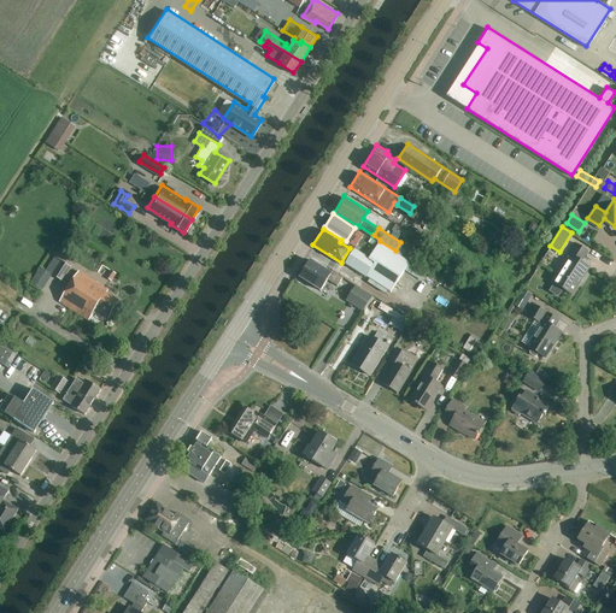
[(409,260),(377,241),(368,255),(353,247),(344,261),(365,275),(389,289),(409,260)]
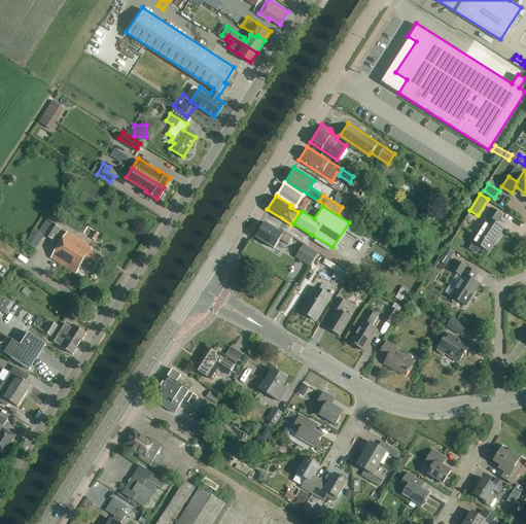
[(472,240),(469,246),(469,248),(475,250),(477,250),(480,245),(487,249),(502,226),(495,222),(500,213),(490,207),(482,219),(485,221),(474,239),(472,240)]
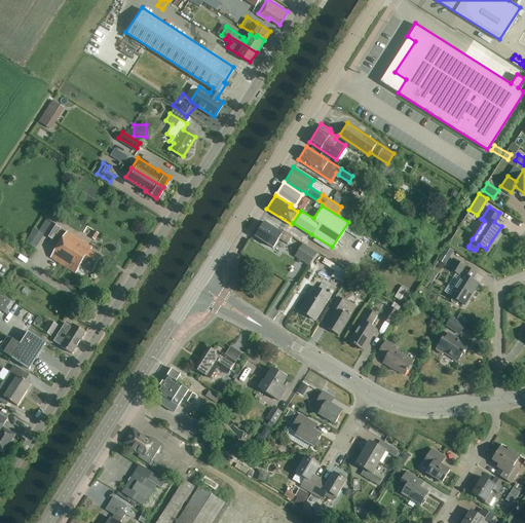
[(353,225),(358,220),(345,212),(342,218),(353,225)]
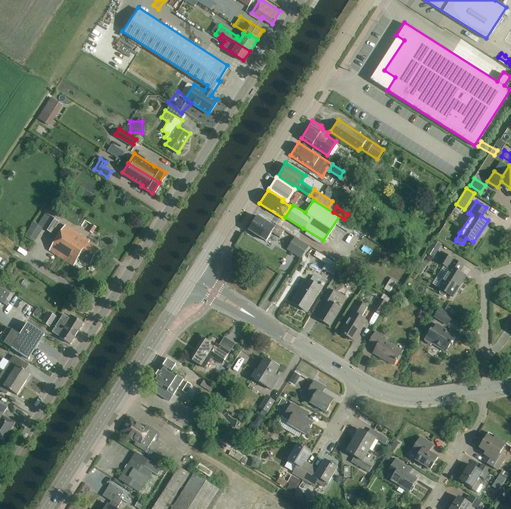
[(52,232),(59,221),(44,212),(37,223),(52,232)]
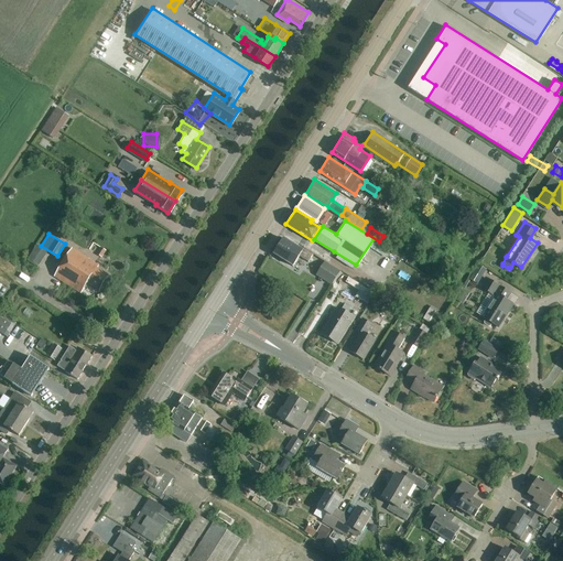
[(301,248),(283,236),(273,251),(292,263),(299,254),(307,259),(312,252),(302,247),(301,248)]
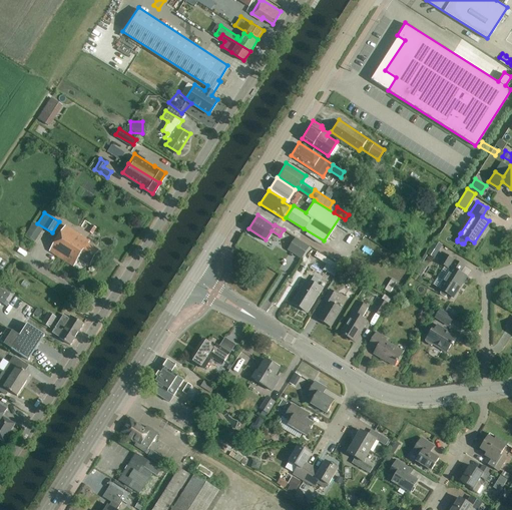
[(89,263),(98,248),(87,241),(89,238),(65,223),(48,249),(73,266),(78,256),(89,263)]
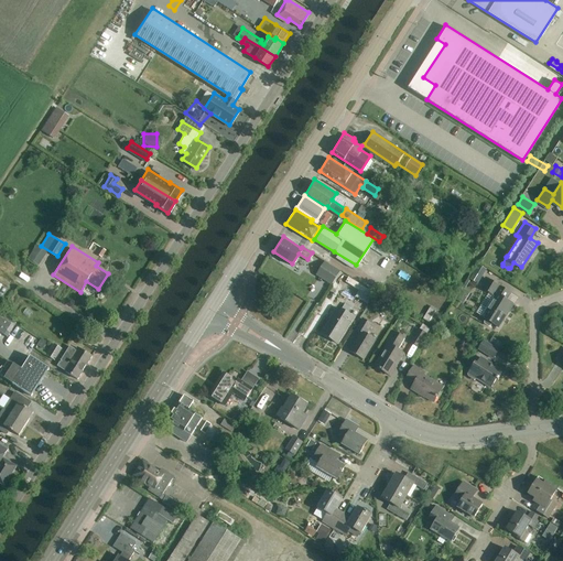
[(100,257),(105,249),(99,246),(95,252),(100,257)]
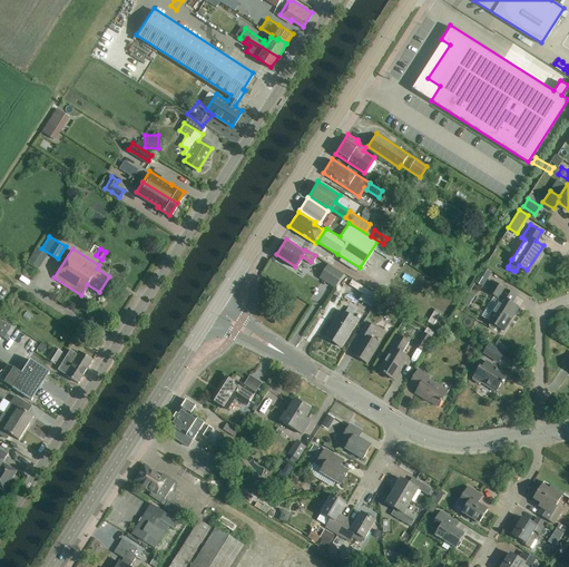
[(326,262),(319,275),(335,285),(343,273),(326,262)]
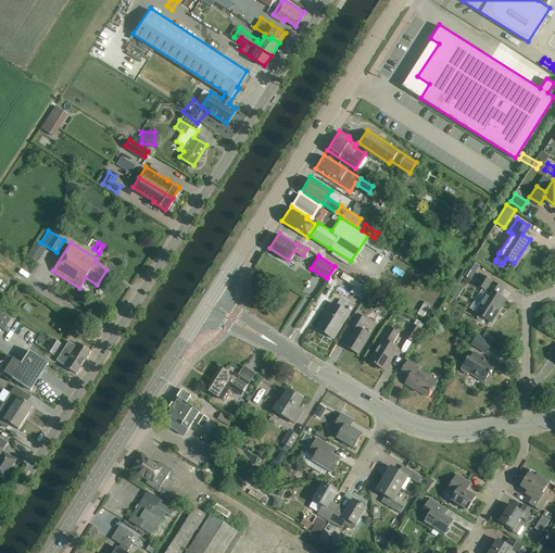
[(475,272),(479,264),(469,259),(465,265),(475,272)]
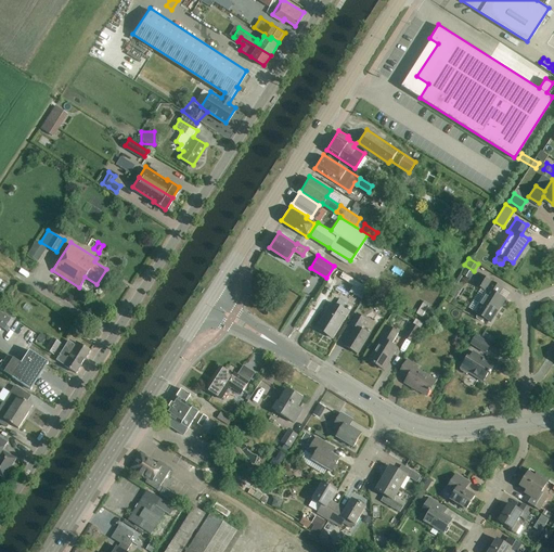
[(489,320),(504,297),(497,293),(501,286),(478,272),(473,281),(486,290),(473,309),(489,320)]
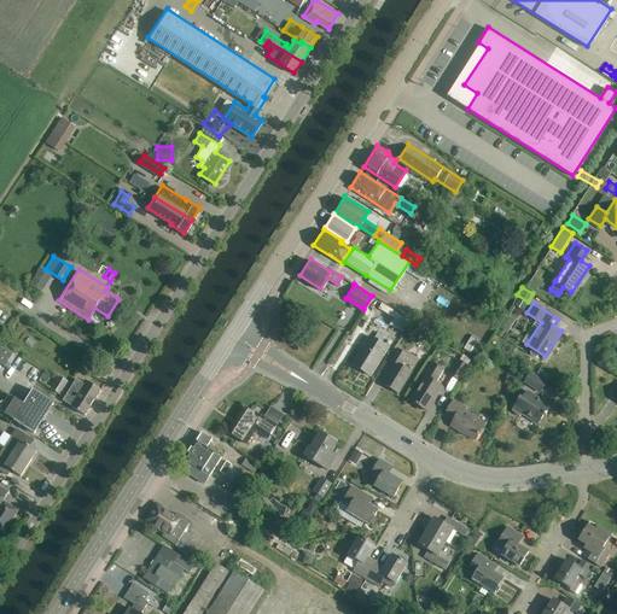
[(377,329),(372,337),(370,334),(351,363),(368,374),(386,345),(379,340),(383,334),(377,329)]
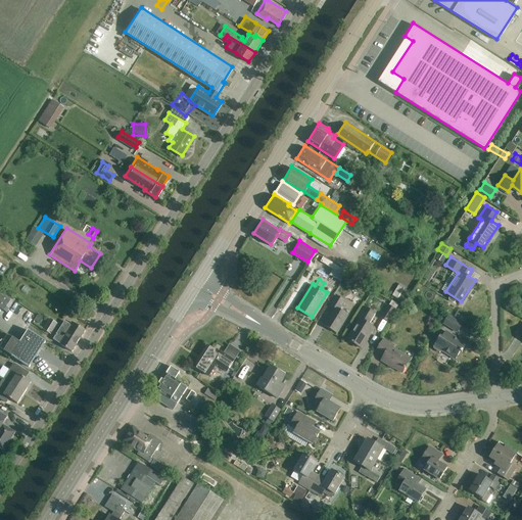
[(3,291),(0,288),(0,304),(6,308),(13,297),(3,291)]
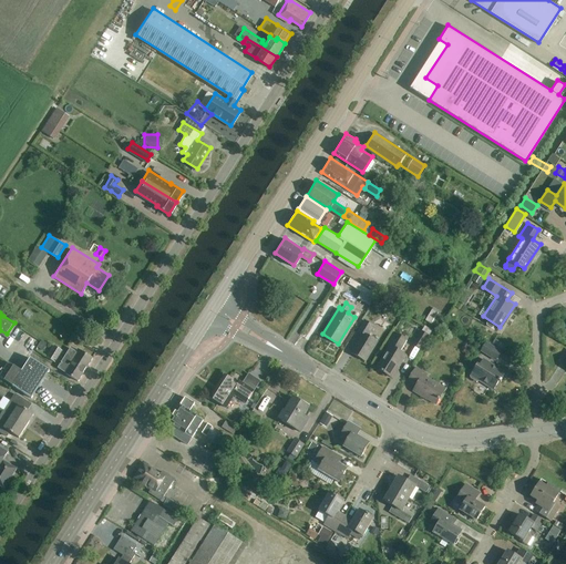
[(364,360),(377,340),(367,335),(373,325),(363,318),(358,329),(362,332),(350,351),(364,360)]
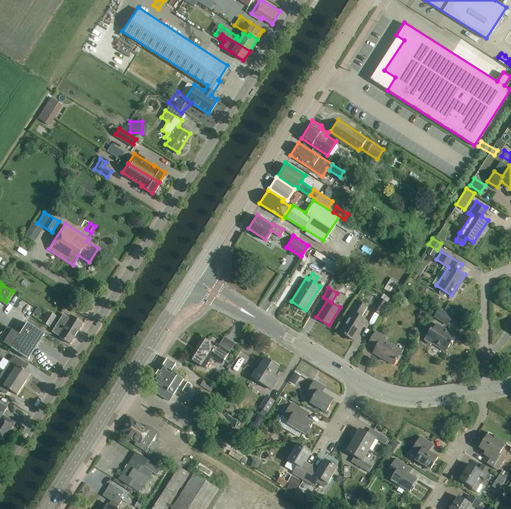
[(379,314),(389,296),(381,291),(370,309),(379,314)]
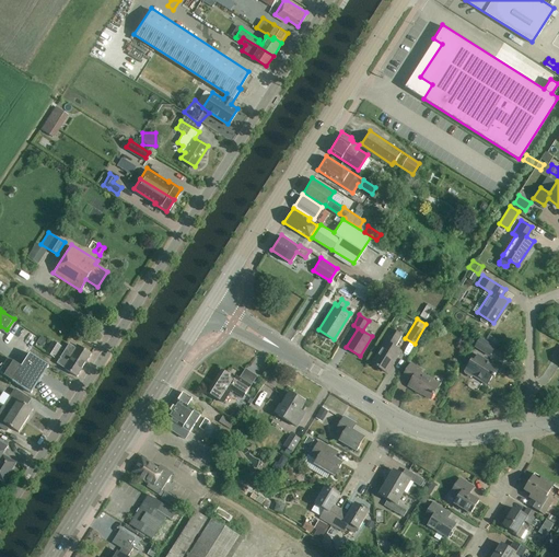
[(82,337),(85,332),(76,326),(72,332),(82,337)]
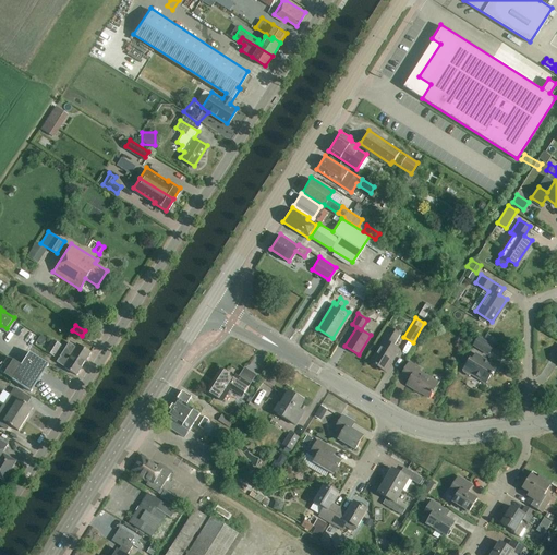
[(385,370),(398,348),(391,344),(399,333),(388,325),(379,338),(382,340),(370,361),(385,370)]
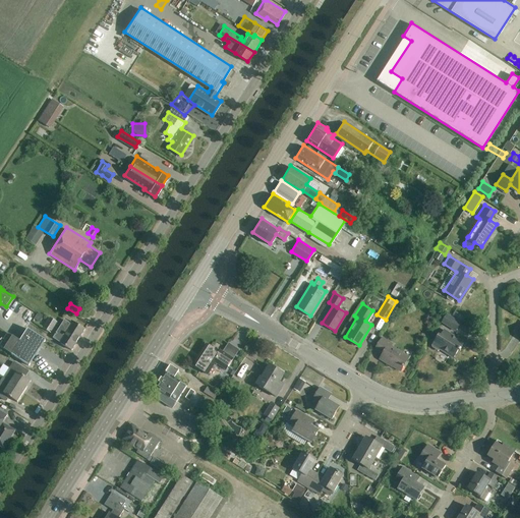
[(454,328),(456,328),(459,323),(459,321),(447,313),(445,313),(442,319),(443,321),(454,328)]
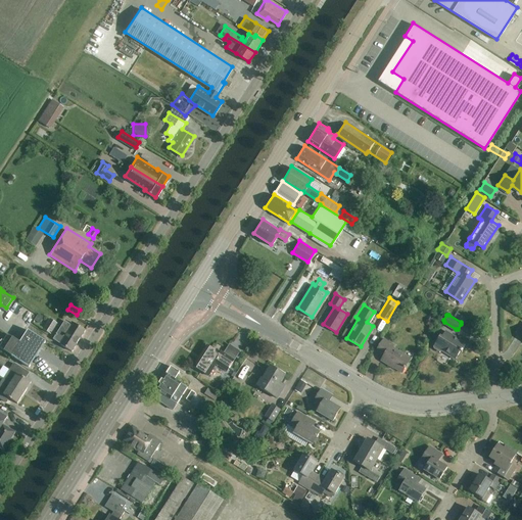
[(50,333),(57,322),(48,316),(42,327),(50,333)]
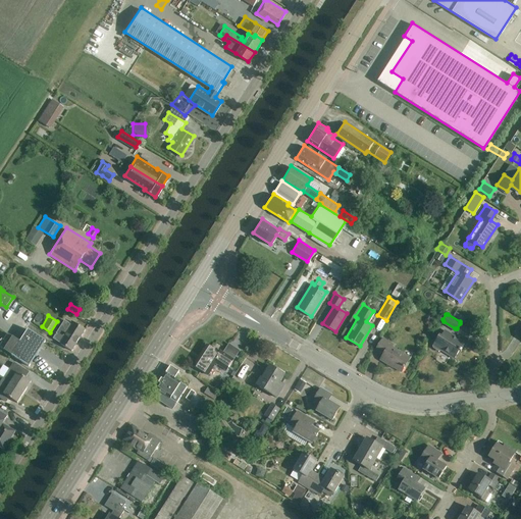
[(69,320),(64,317),(52,336),(59,341),(59,342),(70,349),(84,328),(70,319),(69,320)]
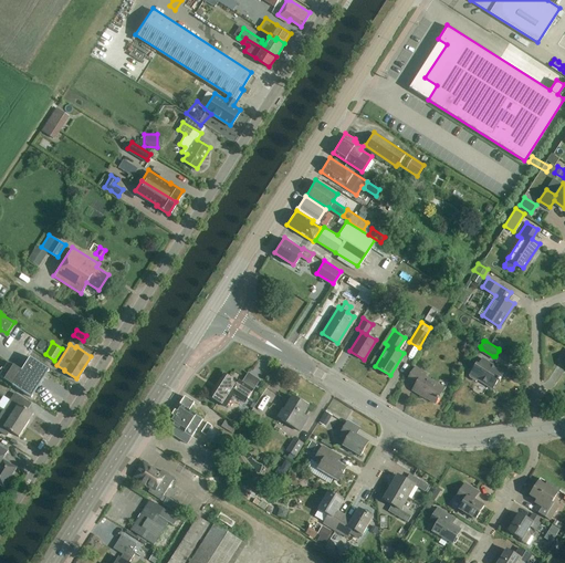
[(49,368),(31,357),(30,356),(21,369),(8,361),(0,372),(0,376),(30,396),(49,368)]
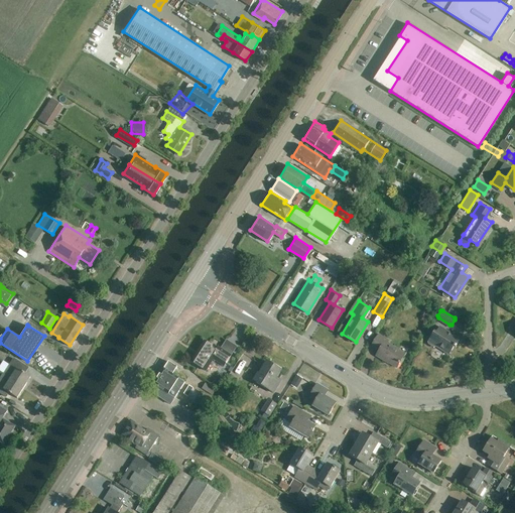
[(458,336),(439,326),(437,326),(433,333),(430,333),(426,340),(426,342),(432,346),(434,345),(434,344),(447,352),(449,352),(453,345),(455,346),(456,344),(458,339),(458,336)]
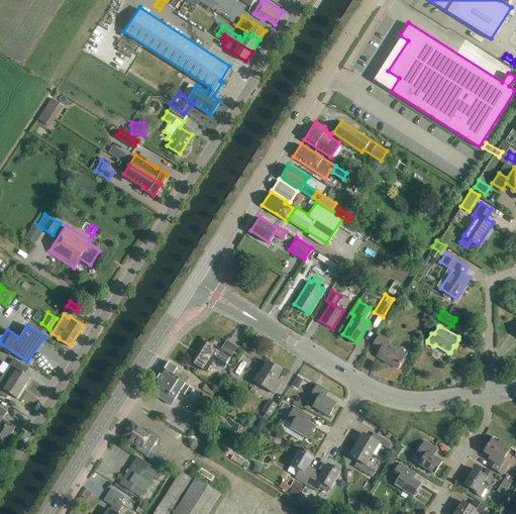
[(335,328),(326,331),(329,341),(338,338),(335,328)]
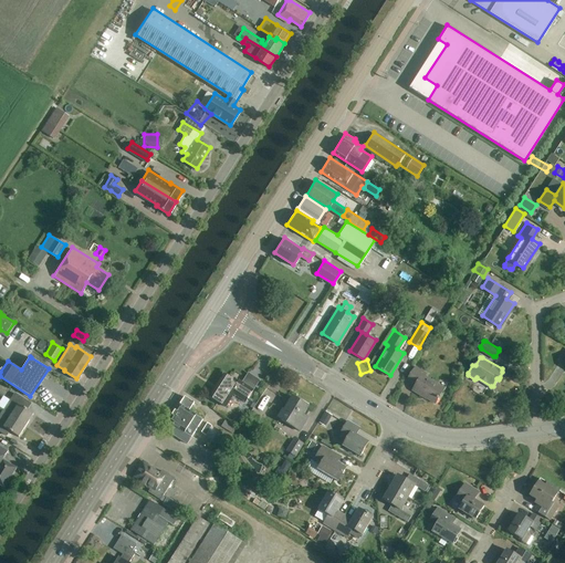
[(433,402),(443,386),(424,374),(425,372),(414,365),(406,377),(415,383),(411,388),(421,395),(421,394),(433,402)]
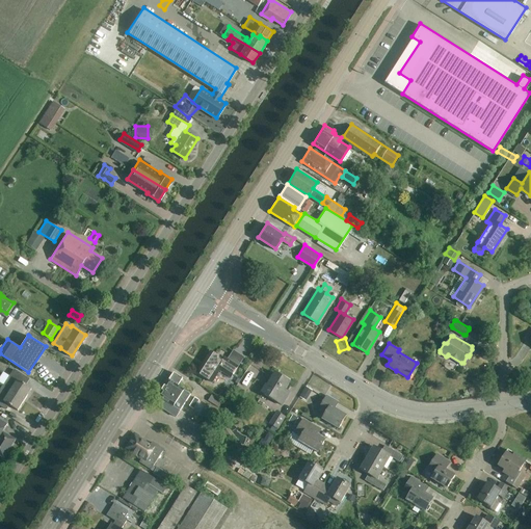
[(222,358),(210,349),(195,370),(211,380),(219,368),(230,375),(237,364),(226,356),(223,355),(222,358)]
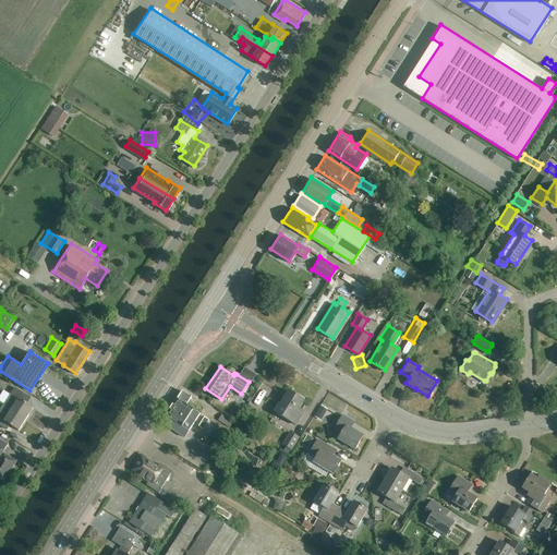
[(389,370),(383,372),(385,378),(391,375),(389,370)]
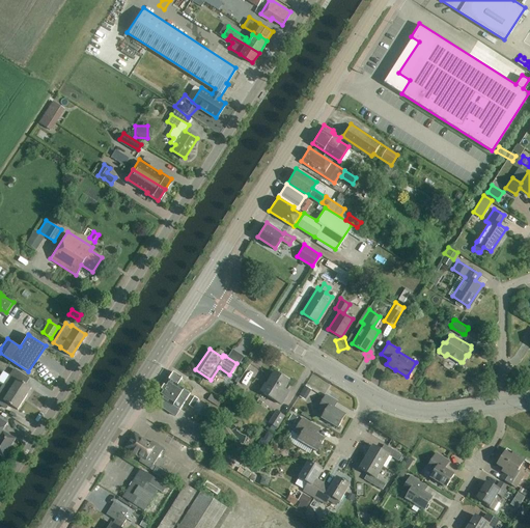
[(186,380),(182,377),(182,376),(172,370),(167,378),(157,393),(162,397),(158,404),(174,414),(193,386),(186,380)]
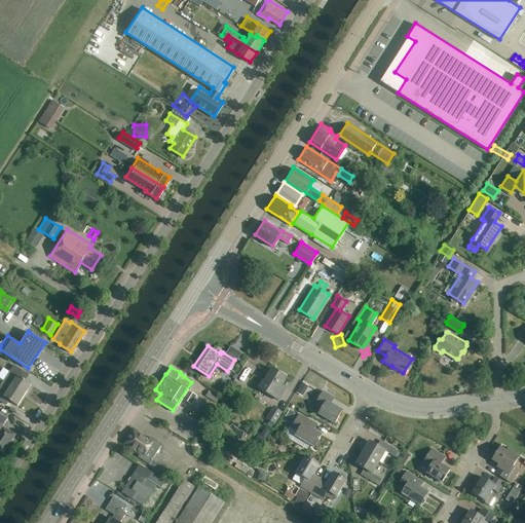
[(280,383),(286,375),(271,367),(263,379),(262,379),(258,386),(277,399),(286,386),(280,383)]
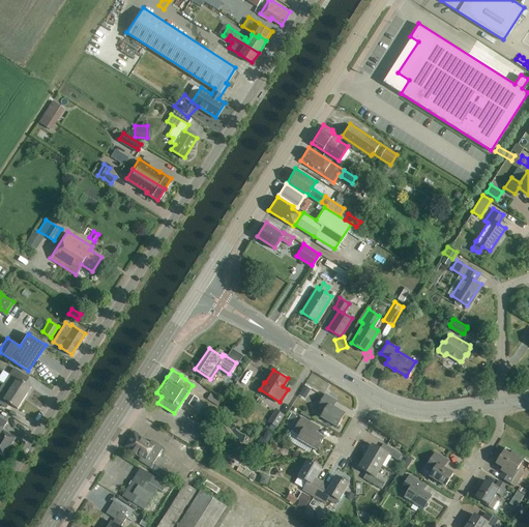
[(4,374),(0,381),(9,386),(25,396),(31,385),(16,376),(12,381),(9,380),(10,378),(4,374)]
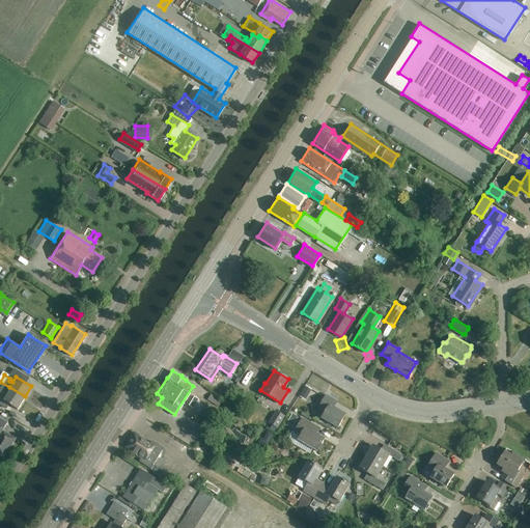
[(25,396),(9,387),(3,383),(0,388),(0,391),(5,394),(2,398),(18,408),(25,396)]
